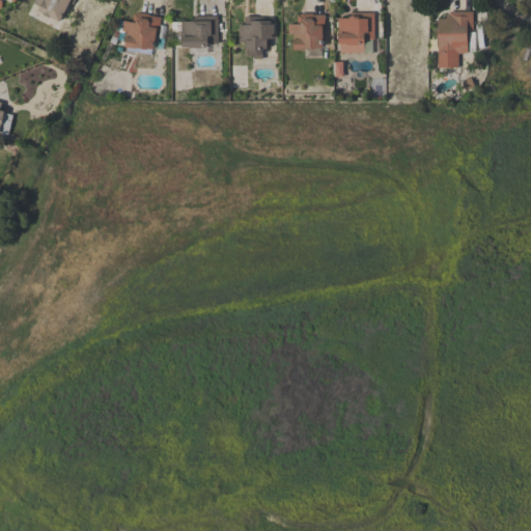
[(35,0),(74,0),(73,4),(70,2),(60,22),(51,17),(51,18),(44,14),(39,10),(42,6),(34,3),(35,0)]
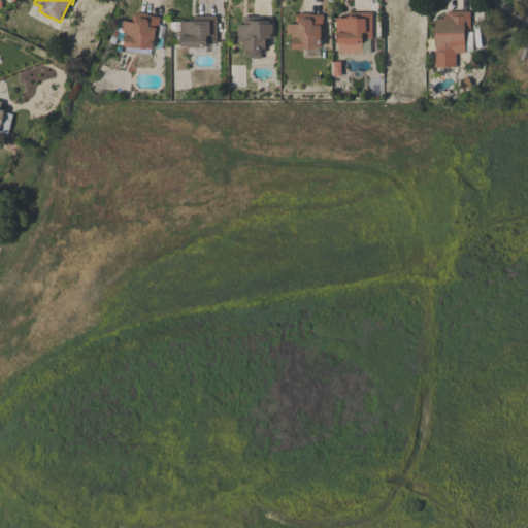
[(157,38),(155,37),(153,48),(147,47),(147,50),(135,47),(135,48),(124,46),(126,38),(125,38),(126,32),(122,31),(123,21),(132,22),(133,12),(137,13),(137,11),(149,13),(149,14),(160,17),(157,38)]
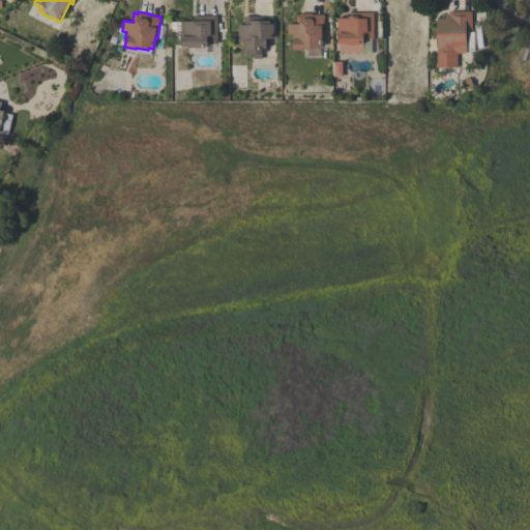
[(437,67),(437,51),(438,51),(438,19),(445,19),(445,13),(449,13),(449,11),(472,11),(472,31),(468,31),(468,53),(458,53),(458,67),(437,67)]
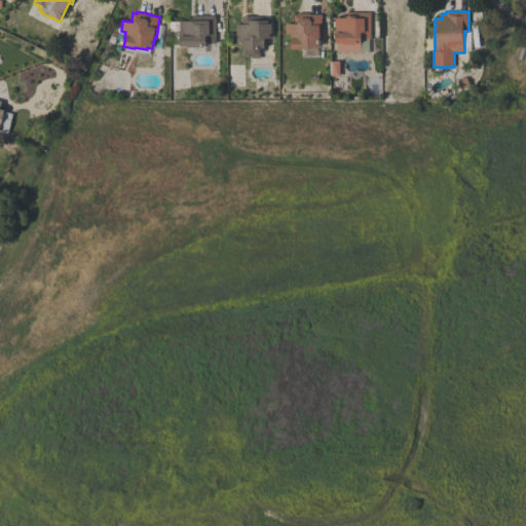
[(317,57),(301,57),(301,48),(292,48),(292,41),(291,41),(291,34),(287,34),(287,24),(295,24),(295,14),(298,14),(298,12),(310,13),(310,14),(322,14),(322,46),(317,46),(317,57)]
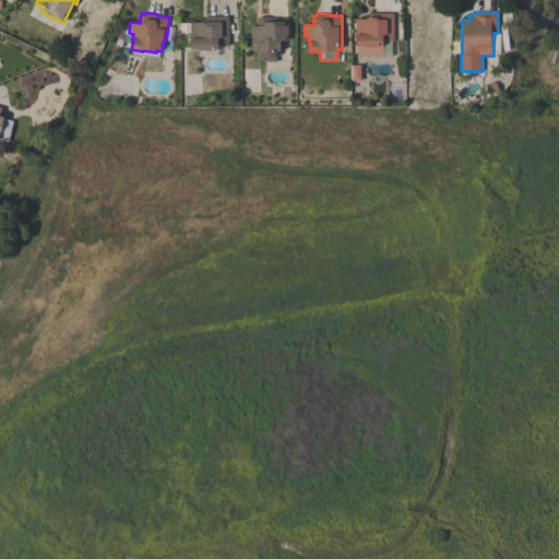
[(391,55),(358,55),(358,37),(356,37),(356,19),(369,20),(369,13),(394,13),(394,42),(391,42),(391,55)]
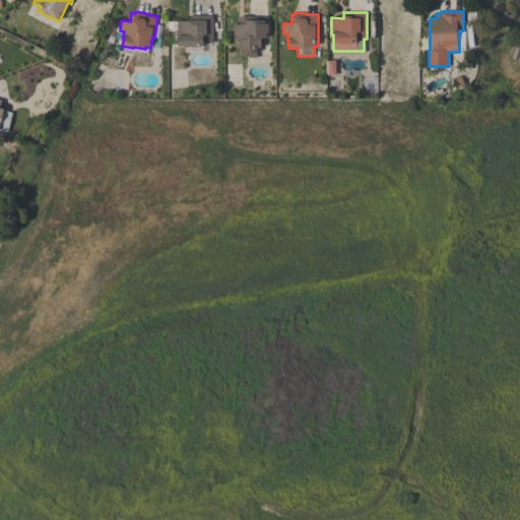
[(169,30),(169,21),(178,21),(178,20),(199,20),(199,15),(213,15),(213,43),(204,43),(204,46),(202,46),(202,52),(185,52),(185,46),(180,46),(179,37),(178,37),(178,30),(169,30)]
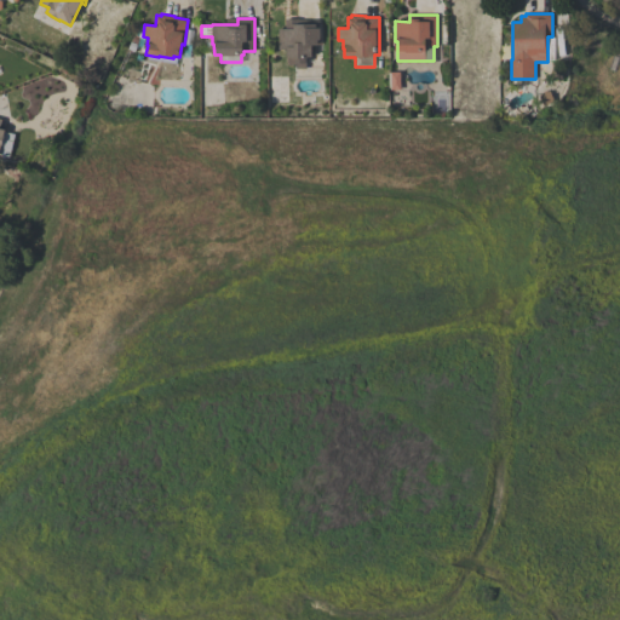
[(279,29),(286,29),(286,18),(299,18),(299,19),(306,19),(306,21),(320,21),(320,28),(321,28),(321,45),(313,45),(313,57),(306,57),(306,63),(306,69),(297,69),(297,64),(288,64),(288,50),(279,50),(279,29)]
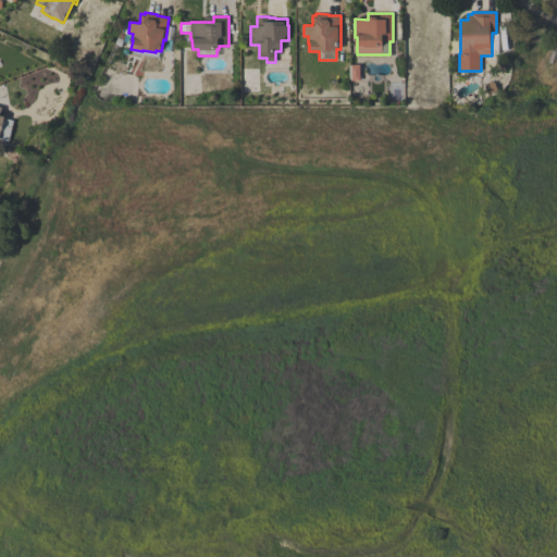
[(13,120),(8,141),(0,139),(0,106),(2,107),(0,115),(5,116),(4,118),(13,120)]
